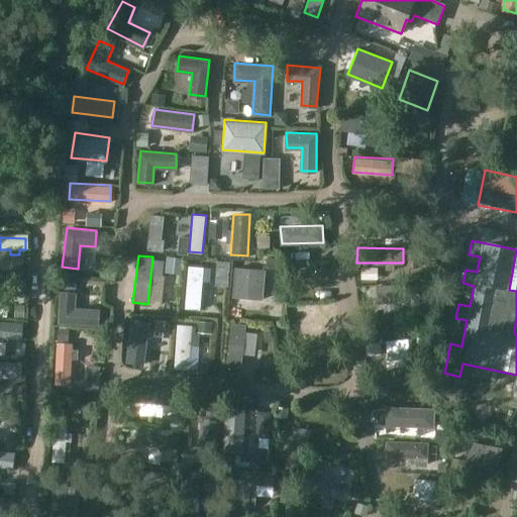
[(189,266),(185,307),(199,307),(203,267),(189,266)]
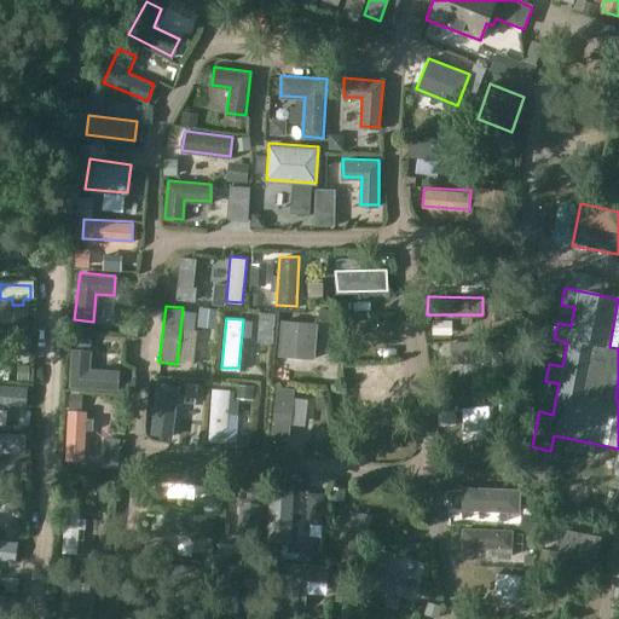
[(281,319),(278,354),(313,357),(317,322),(281,319)]
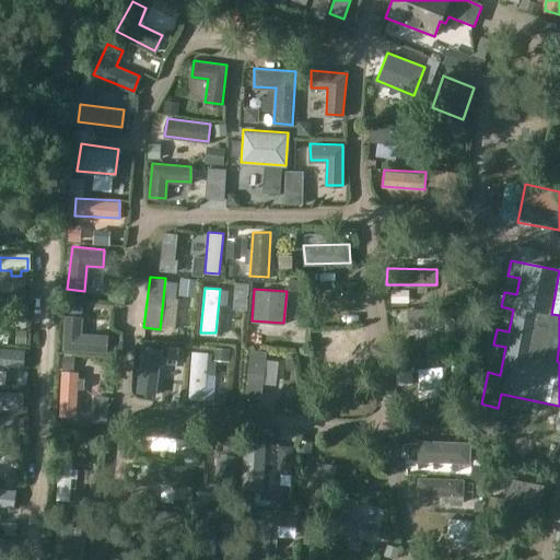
[(0,303),(0,316),(24,318),(25,305),(0,303)]
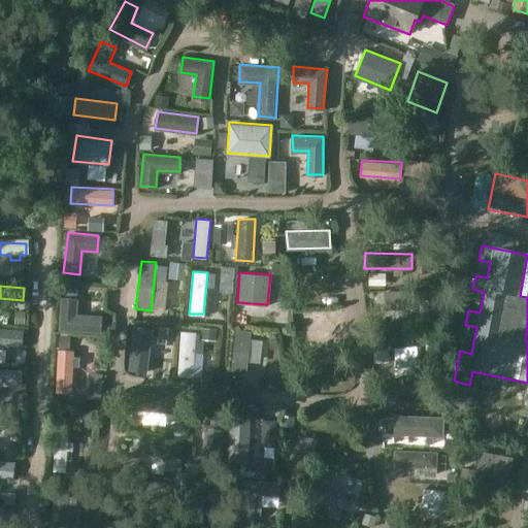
[(437,288),(385,291),(385,308),(421,306),(422,321),(439,319),(437,288)]
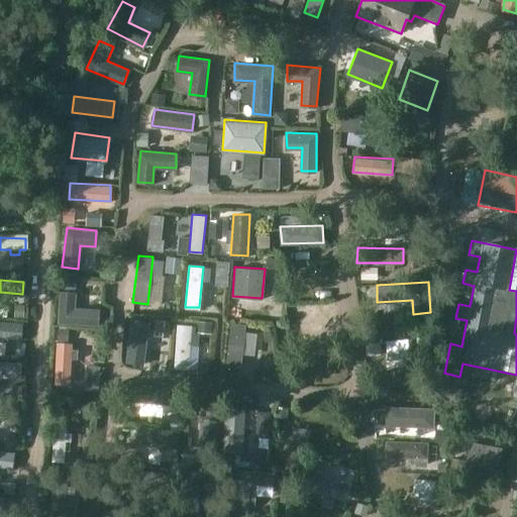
[(60,290),(58,321),(98,324),(99,309),(75,307),(75,291),(60,290)]
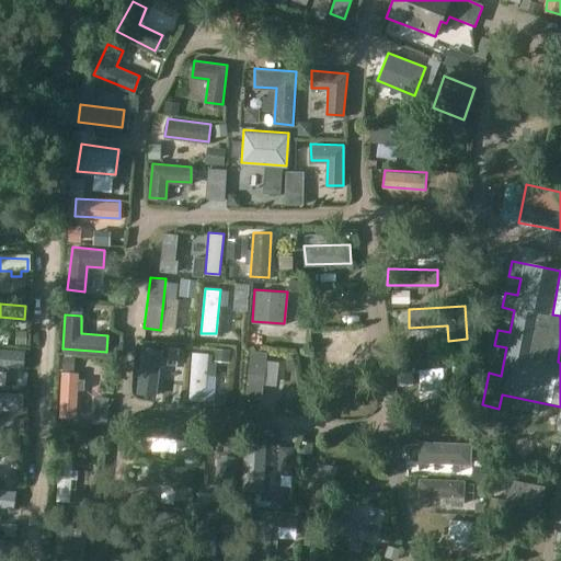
[(144,348),(138,389),(155,390),(159,350),(144,348)]
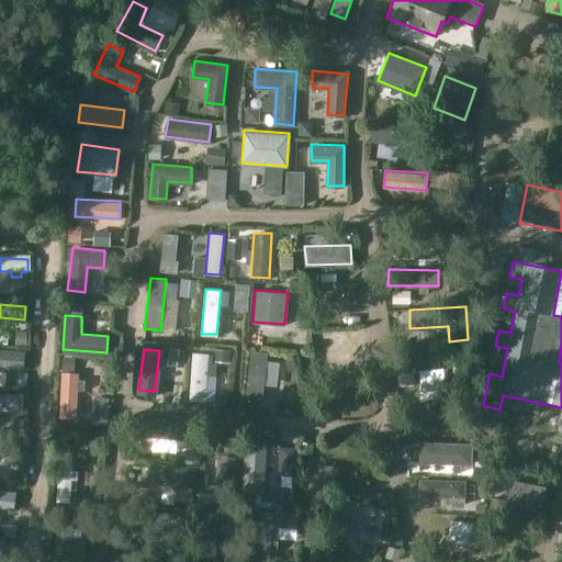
[(251,350),(246,396),(261,398),(267,352),(251,350)]
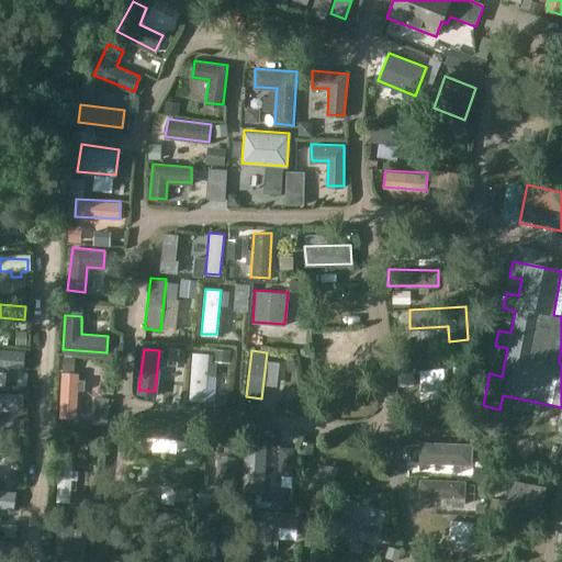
[(0,351),(0,363),(21,366),(22,353),(0,351)]
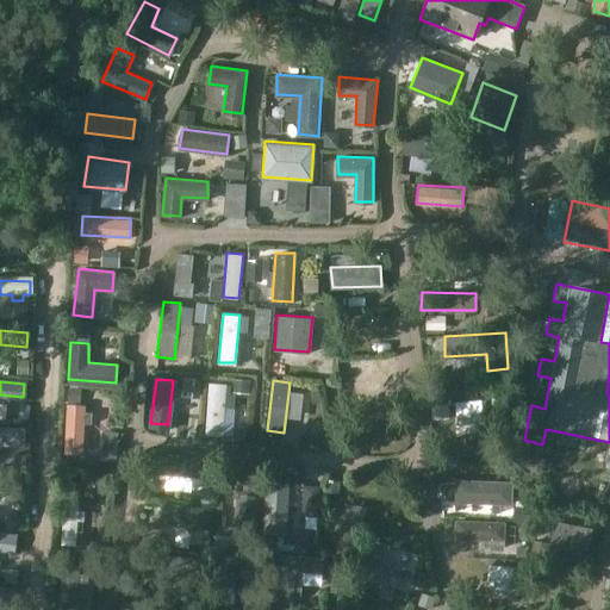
[(210,383),(206,433),(223,434),(226,384),(210,383)]
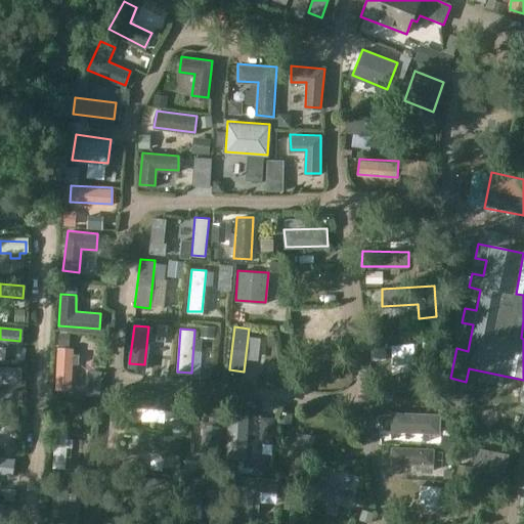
[(344,349),(343,335),(316,337),(315,333),(308,333),(309,337),(306,337),(307,351),(344,349)]
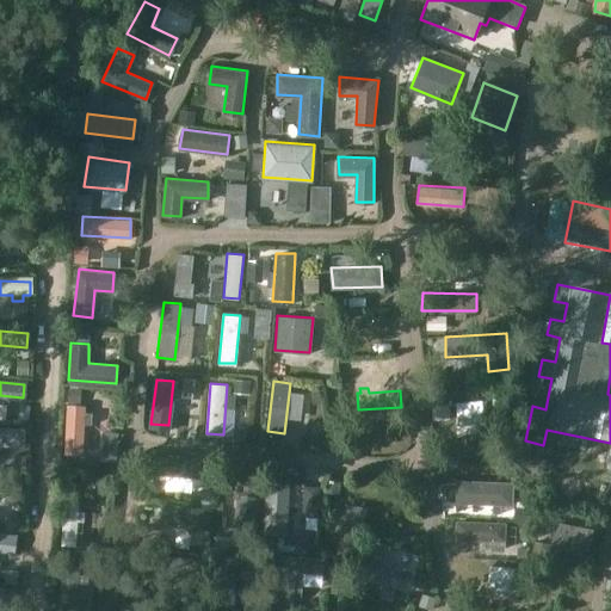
[(67,405),(66,455),(82,455),(82,452),(85,406),(67,405)]
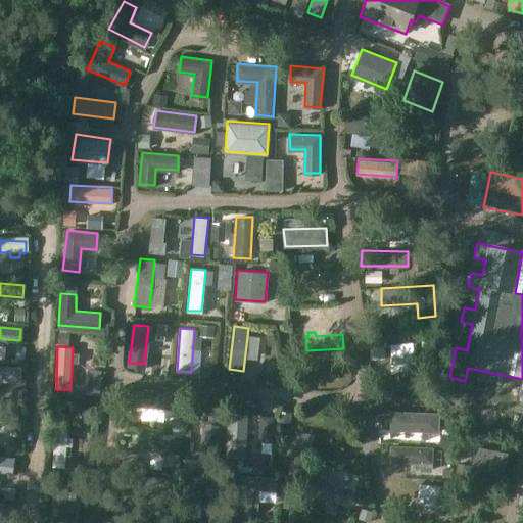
[(0,366),(0,378),(20,380),(21,369),(0,366)]
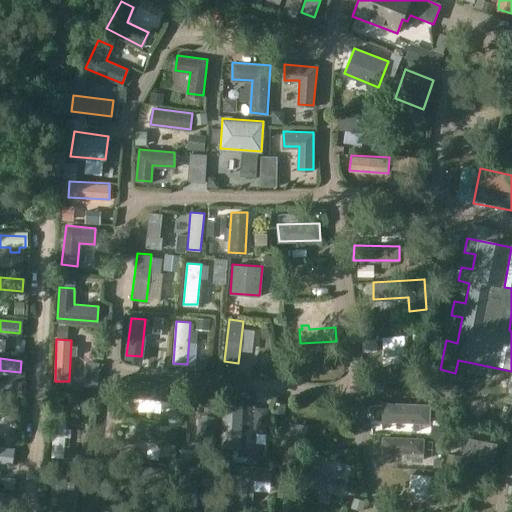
[(127,380),(126,397),(169,400),(170,383),(127,380)]
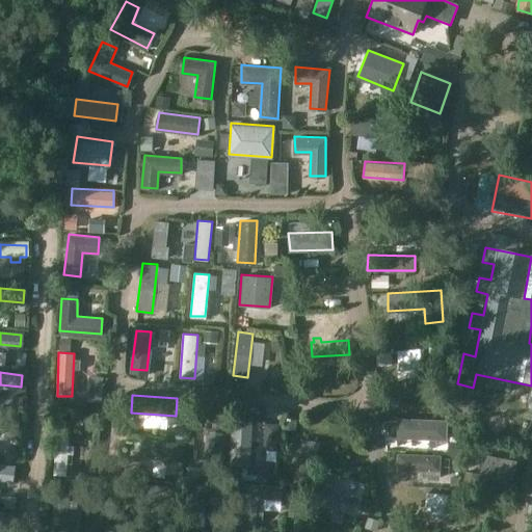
[(254,418),(231,416),(228,467),(250,469),(254,418)]
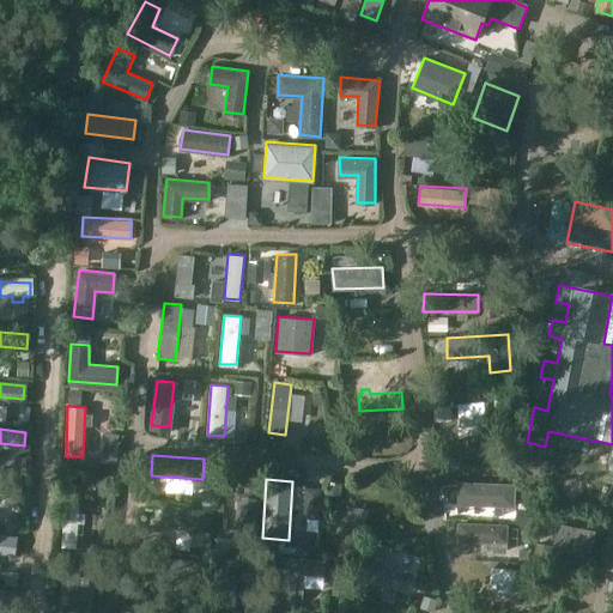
[(0,483),(0,496),(19,498),(20,485),(0,483)]
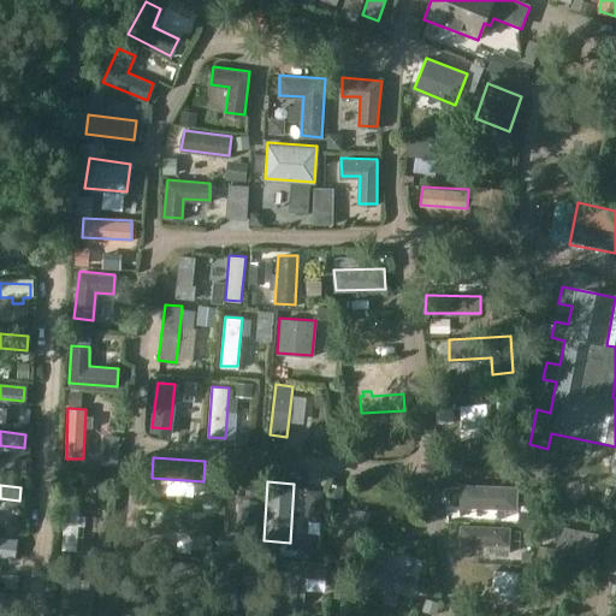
[(462,485),(462,505),(517,508),(517,486),(462,485)]
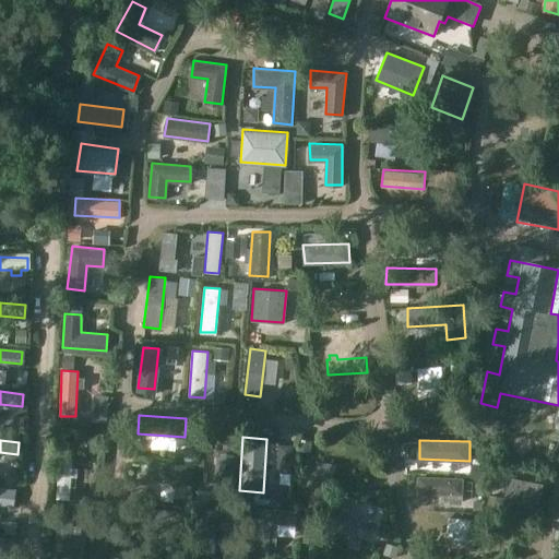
[(217,453),(215,497),(232,498),(235,454),(217,453)]
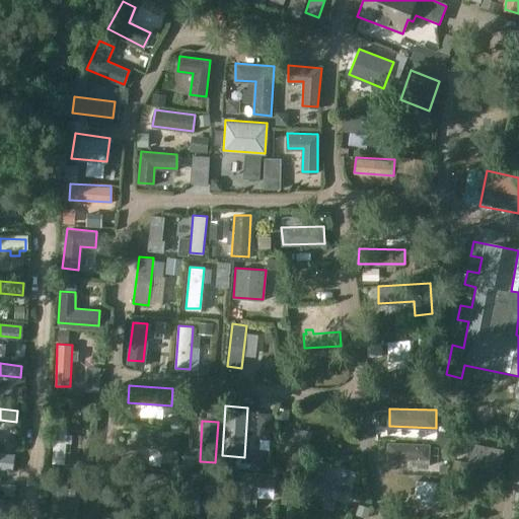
[(139,428),(137,444),(177,449),(179,433),(139,428)]
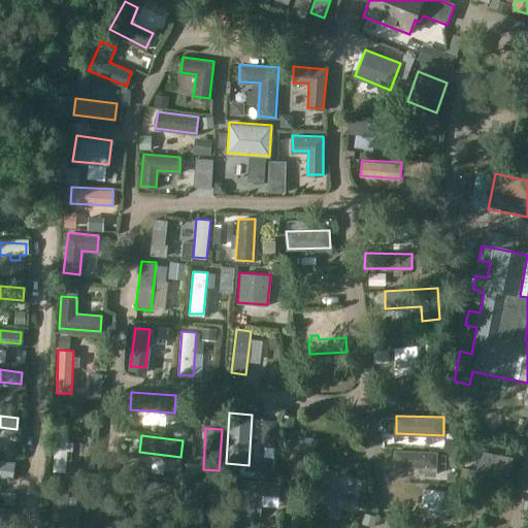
[(299,435),(291,477),(309,481),(317,438),(299,435)]
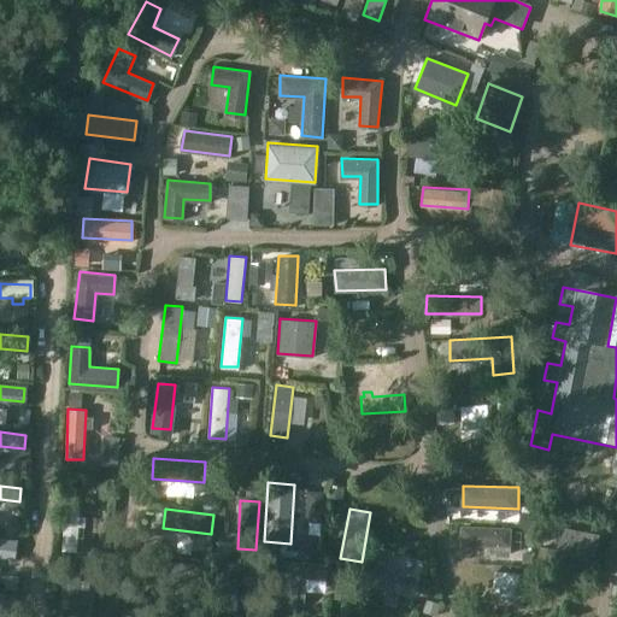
[(562,527),(557,560),(594,566),(599,533),(562,527)]
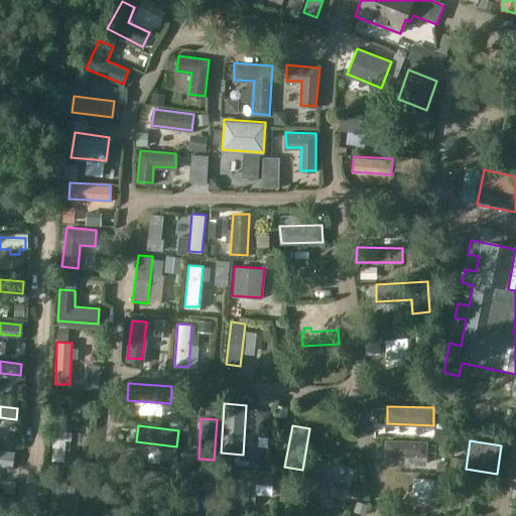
[(409,465),(426,466),(426,442),(388,441),(388,447),(384,447),(384,459),(409,459),(409,465)]
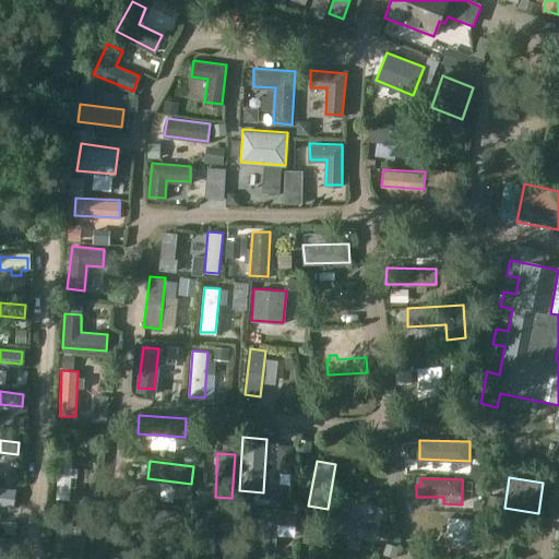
[(0,487),(0,506),(9,507),(10,502),(13,502),(14,490),(0,487)]
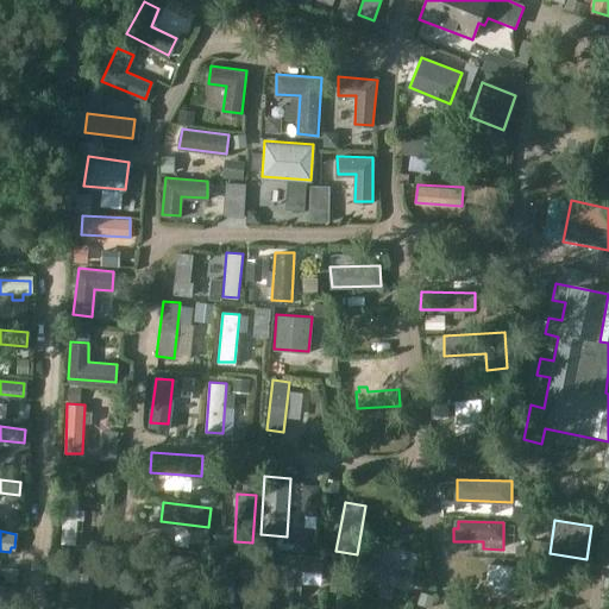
[(370,539),(360,573),(406,585),(410,567),(383,560),(387,542),(370,539)]
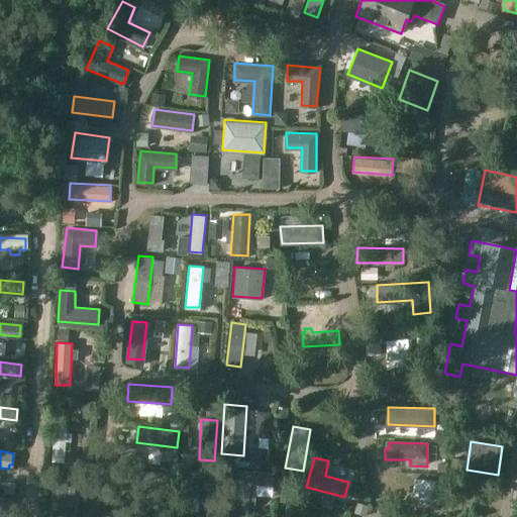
[(235,468),(231,514),(247,516),(250,470),(235,468)]
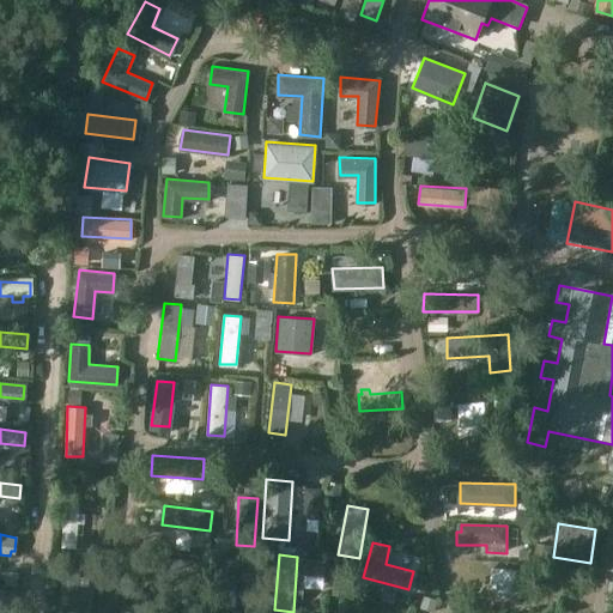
[(149,556),(147,575),(205,578),(206,559),(149,556)]
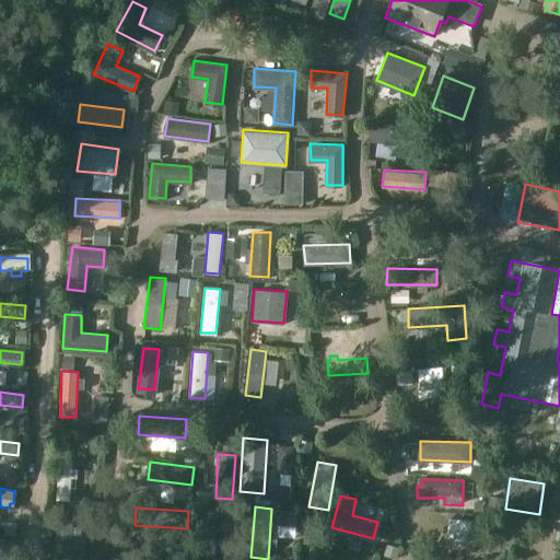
[(421,512),(420,527),(448,528),(447,540),(463,540),(465,514),(421,512)]
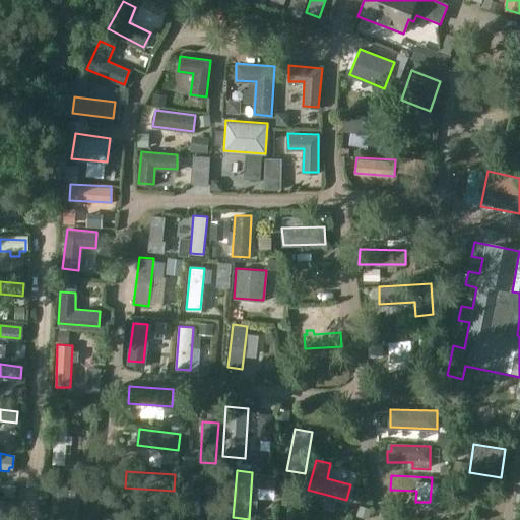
[(0,501),(0,519),(2,519),(4,514),(9,515),(11,504),(0,501)]
